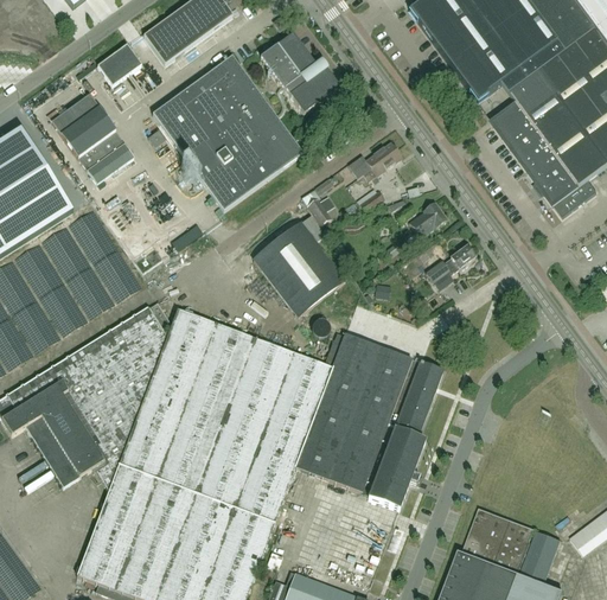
[(189,0),(144,33),(165,63),(232,13),(223,0),(189,0)]
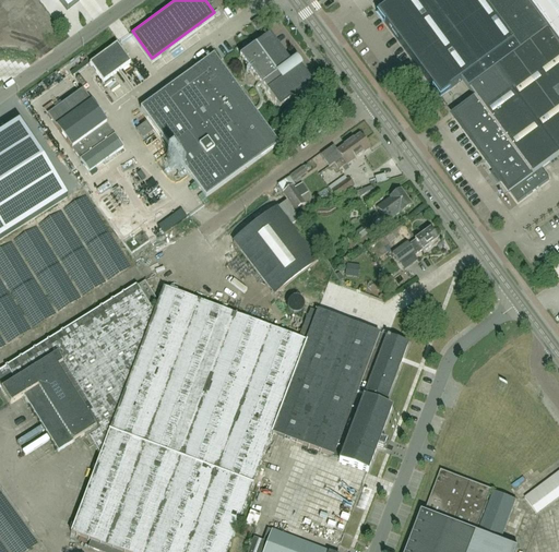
[(558,148),(558,0),(383,0),(376,6),(439,92),(462,74),(477,94),(454,111),(509,186),(510,186),(518,196),(549,174),(540,163),(558,148)]
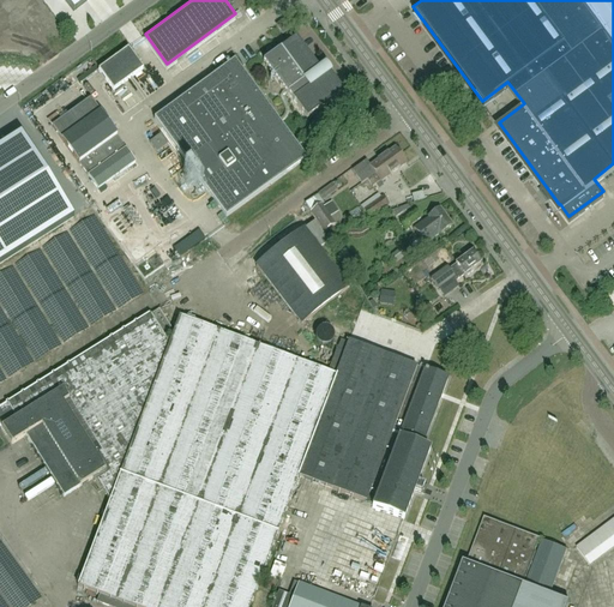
[(286,13),(277,19),(283,28),(292,22),(286,13)]
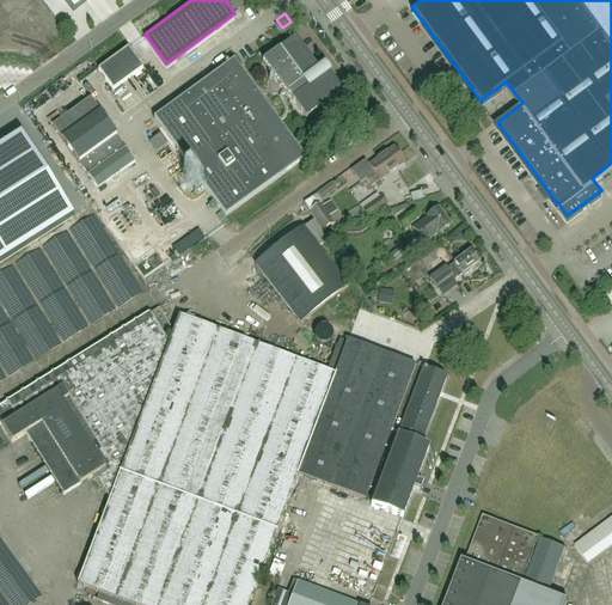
[(306,112),(342,86),(329,67),(330,67),(324,59),(318,63),(295,32),(264,55),(306,112)]
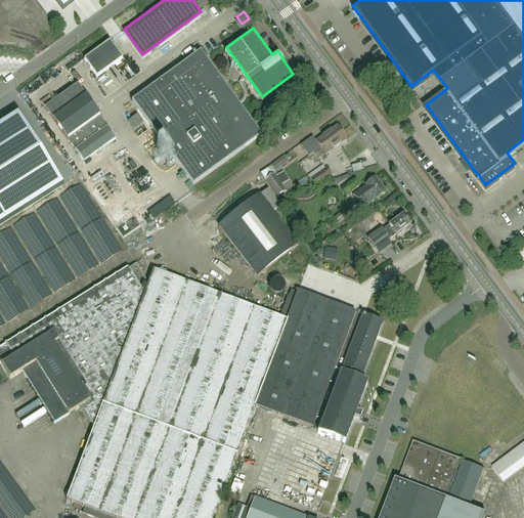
[(84,54),(96,72),(122,53),(108,36),(84,54)]
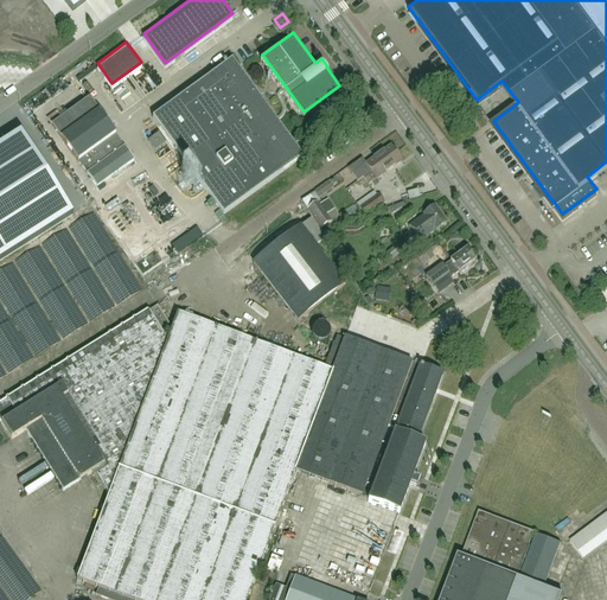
[(231,55),(153,112),(224,208),(302,151),(231,55)]
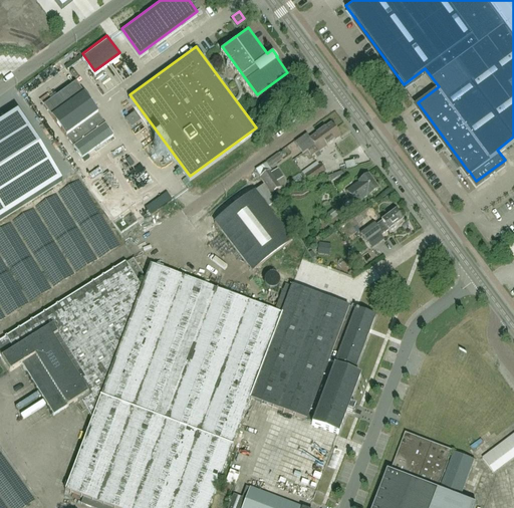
[(126,58),(117,63),(126,77),(136,72),(126,58)]
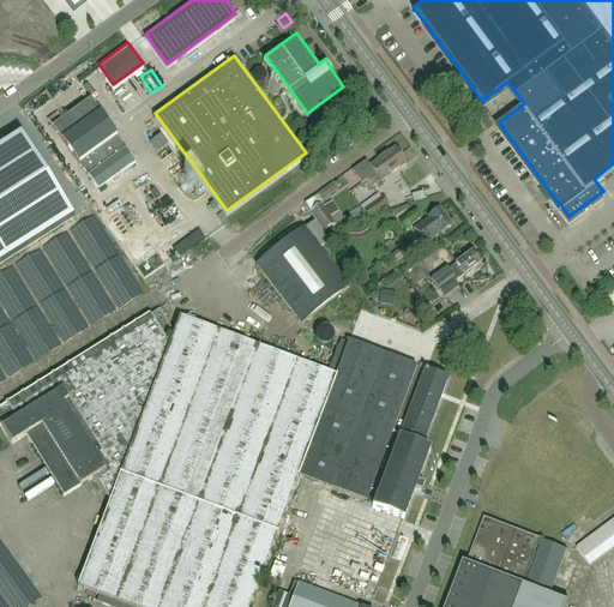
[(127,96),(132,106),(140,101),(136,91),(127,96)]
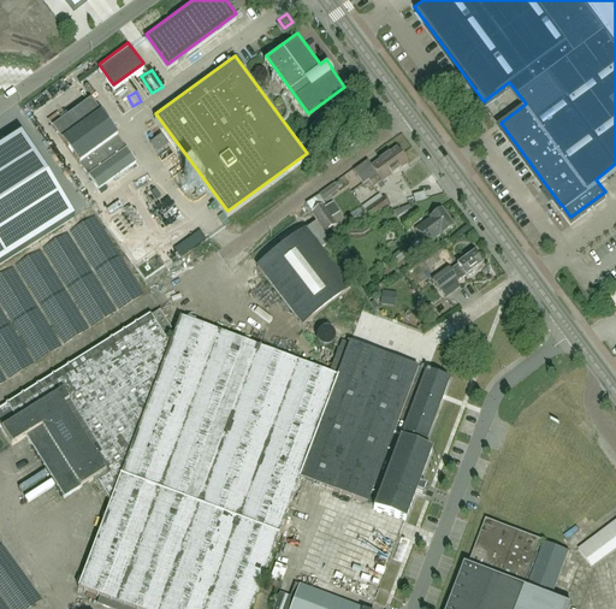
[(136,157),(92,93),(77,104),(75,99),(70,102),(72,106),(63,113),(58,107),(48,113),(99,183),(136,157)]
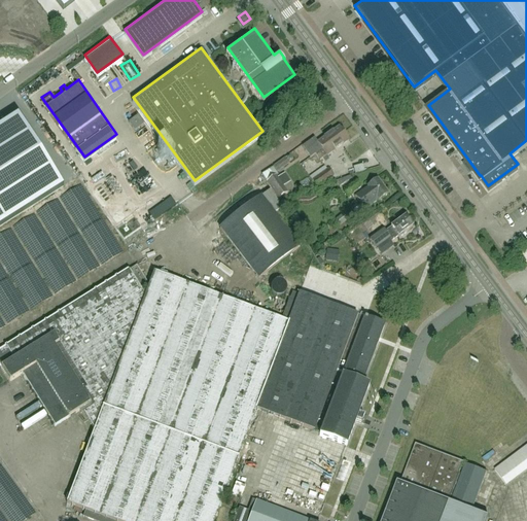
[(19,110),(0,120),(0,220),(64,181),(19,110)]
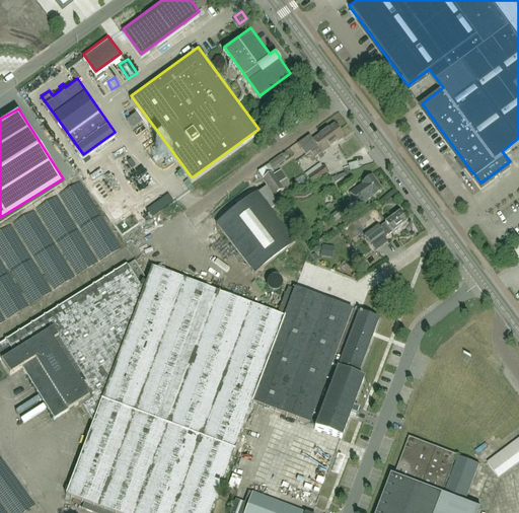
[(136,108),(128,115),(133,123),(142,117),(136,108)]
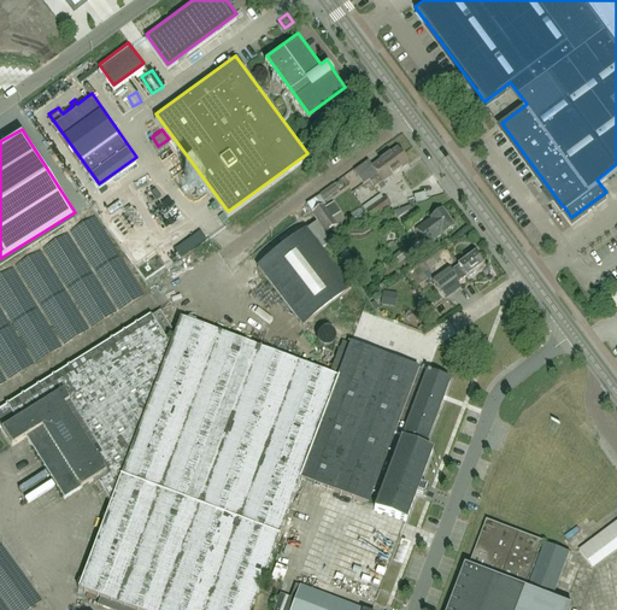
[(365,166),(370,174),(404,148),(398,141),(372,159),(372,160),(365,166)]
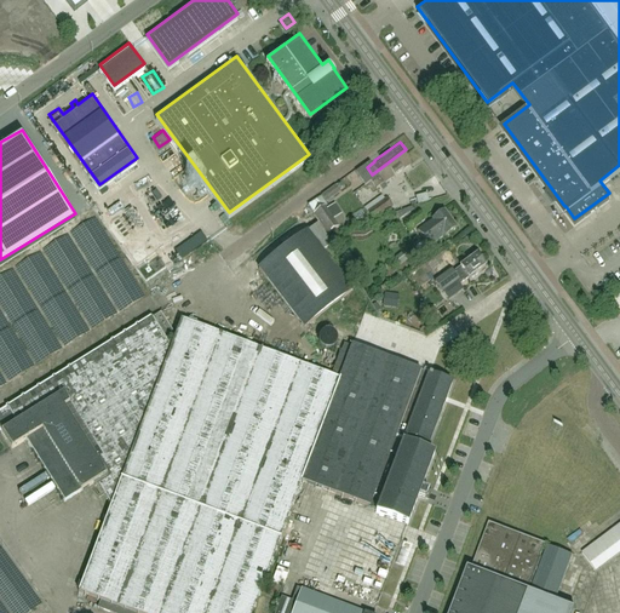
[(412,158),(406,149),(372,175),(377,182),(385,176),(386,176),(412,158)]
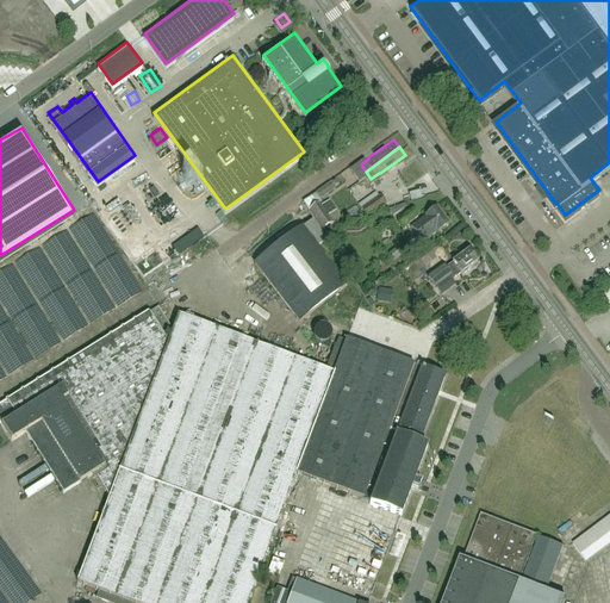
[(380,187),(360,201),(367,210),(386,197),(380,187)]
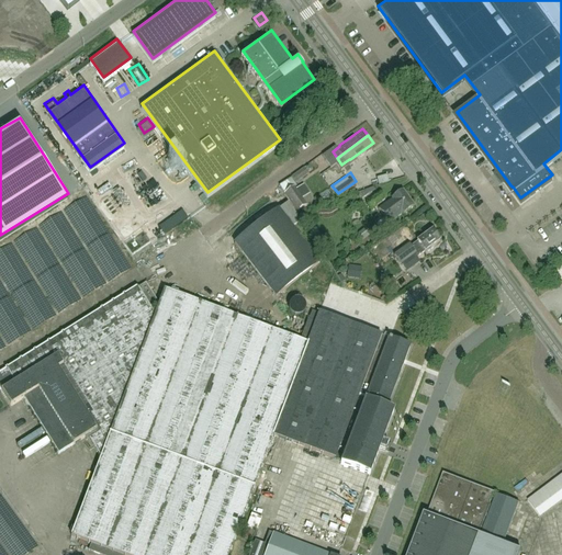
[(294,182),(284,188),(296,205),(305,200),(294,182)]
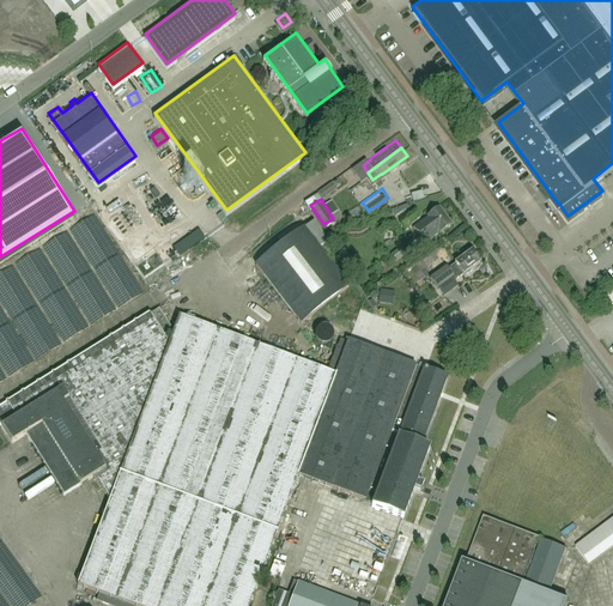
[(429,211),(428,212),(413,223),(424,238),(441,226),(442,226),(453,218),(439,201),(428,210),(429,211)]
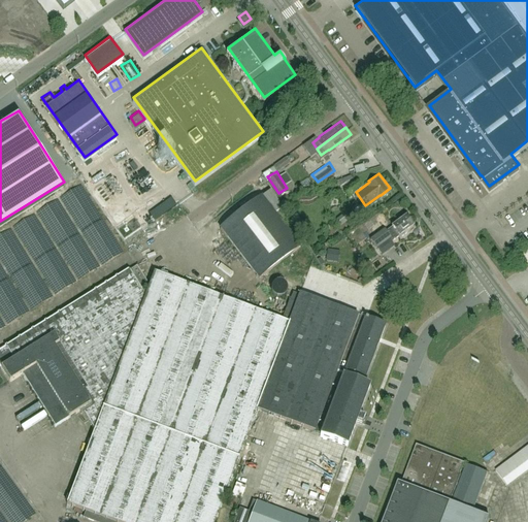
[(365,184),(360,176),(350,185),(354,191),(365,184)]
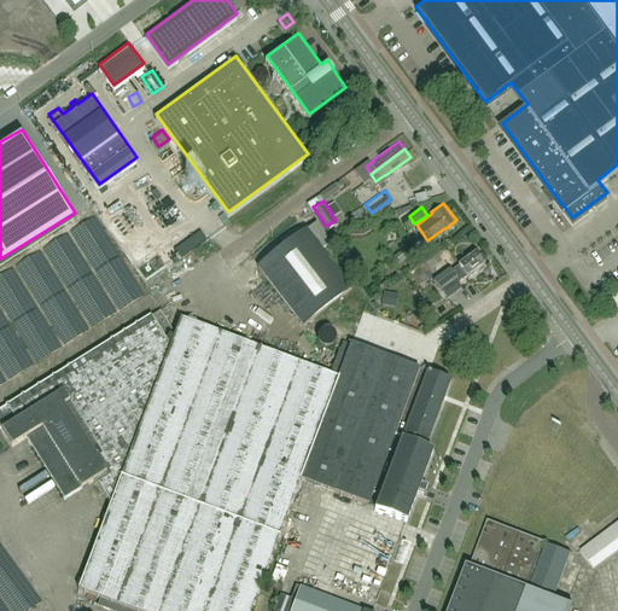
[(353,283),(322,243),(330,238),(315,219),(258,262),(303,320),(353,283)]
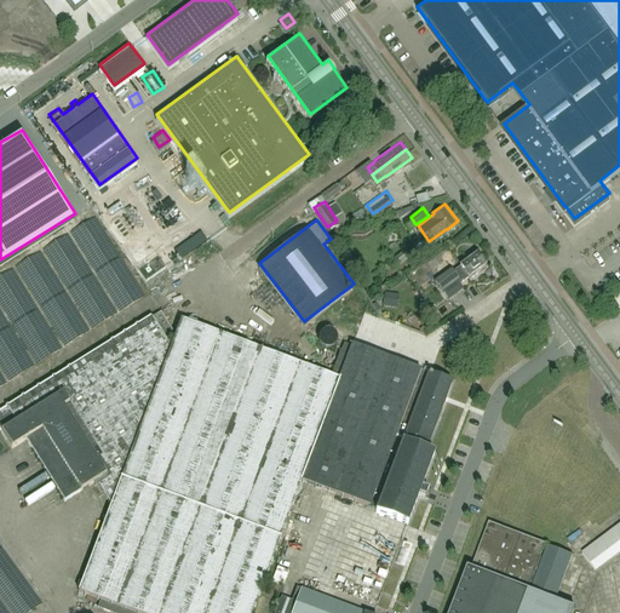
[(460,278),(468,271),(469,273),(478,267),(477,265),(484,259),(476,248),(452,265),(451,263),(434,275),(441,286),(458,274),(460,278)]
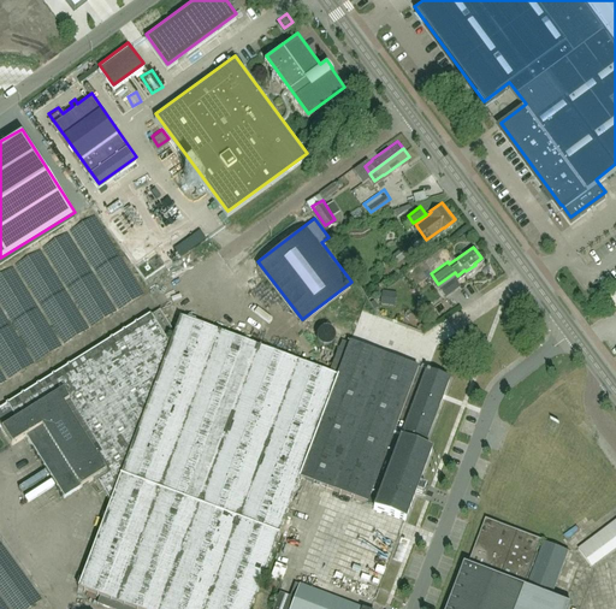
[(338,371),(337,371),(179,312),(170,338),(165,330),(171,326),(172,323),(160,305),(0,403),(0,419),(1,423),(11,439),(27,431),(64,491),(95,473),(111,496),(78,581),(100,590),(98,597),(129,608),(135,608),(137,603),(152,608),(248,608),(301,471),(338,371)]
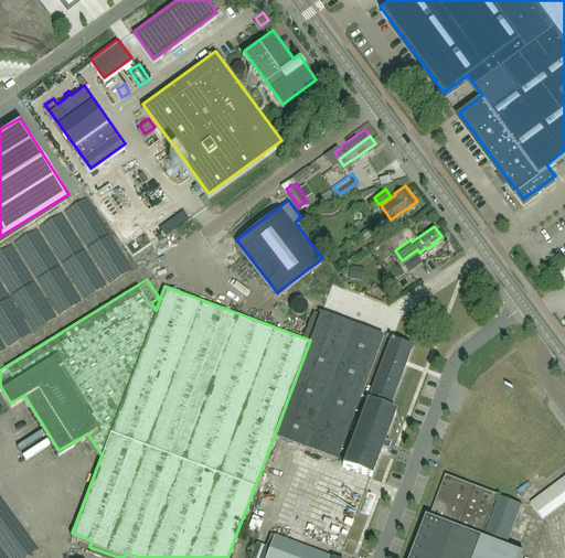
[(294,297),(292,298),(291,299),(290,301),(289,302),(290,304),(290,307),(291,308),(292,310),(294,311),(296,312),(298,312),(299,312),(301,311),(304,310),(305,309),(306,308),(307,306),(307,303),(307,302),(306,301),(306,299),(305,298),(304,297),(301,296),(300,294),(298,294),(295,296),(294,297)]
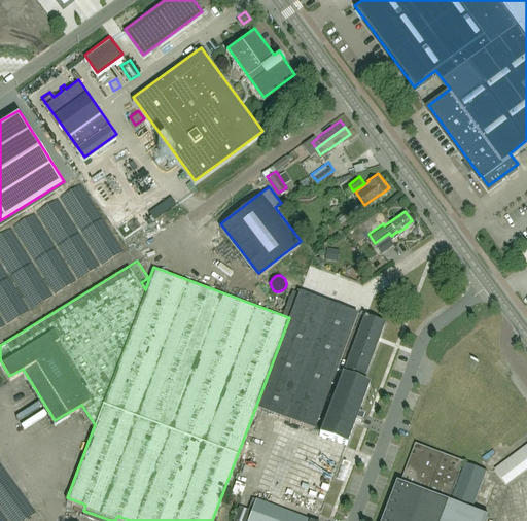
[(370,381),(362,378),(385,320),(361,311),(359,310),(300,287),(297,292),(294,291),(292,298),(295,299),(288,317),(289,317),(257,403),(321,427),(320,430),(347,441),(356,416),(361,418),(363,411),(359,409),(370,381)]
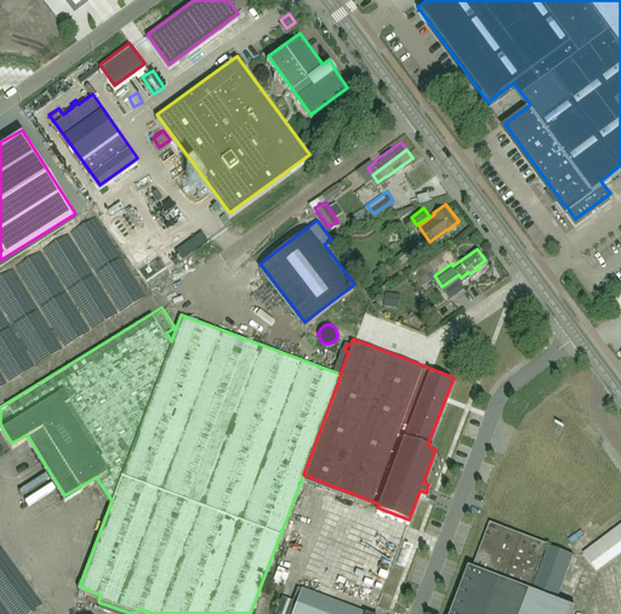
[(570,613),(575,602),(557,595),(531,585),(529,585),(541,552),(541,551),(546,539),(489,517),(472,564),(474,564),(472,572),(466,569),(466,570),(448,613),(570,613)]
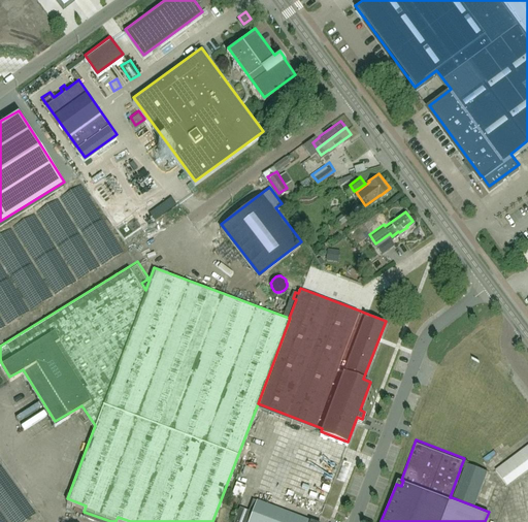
[(527,465),(527,441),(496,465),(507,482),(527,465)]
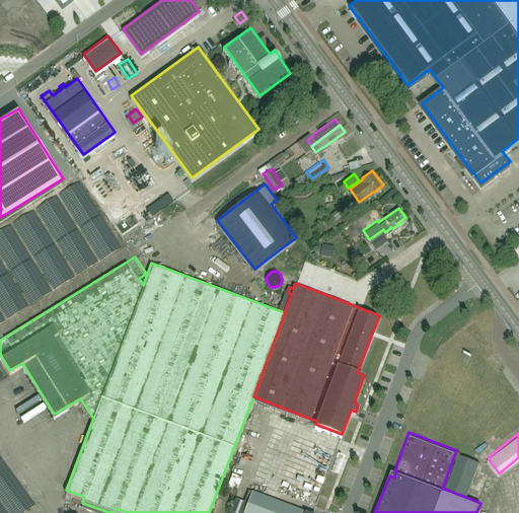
[(458,452),(444,489),(465,497),(479,460),(458,452)]
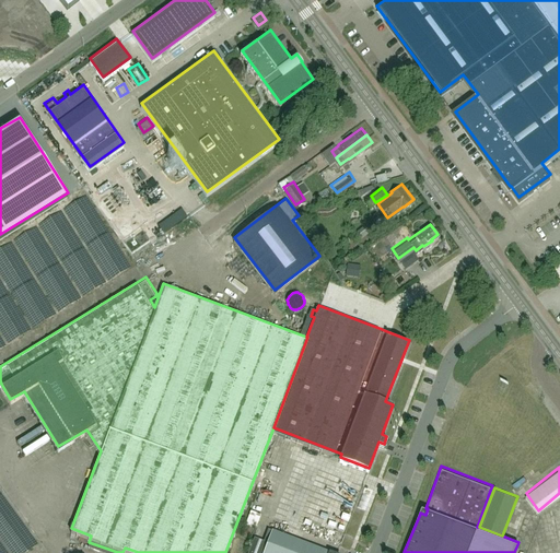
[(30,510),(25,513),(30,524),(35,521),(30,510)]
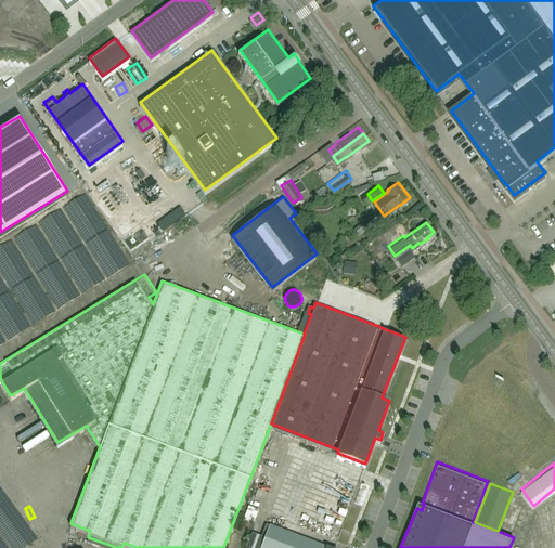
[(335,547),(336,547),(269,521),(265,532),(250,527),(243,547),(335,547)]
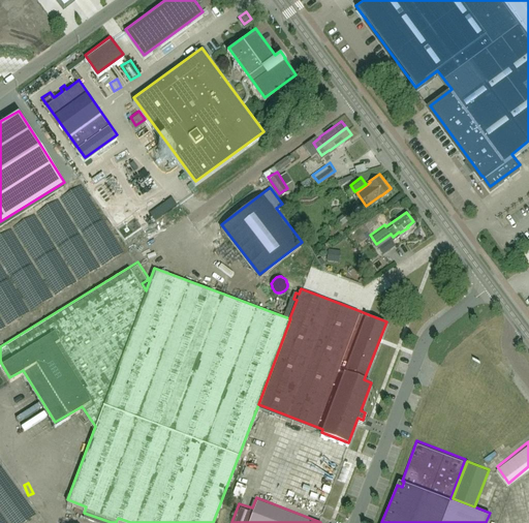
[(49,506),(40,511),(45,522),(52,522),(56,521),(49,506)]
